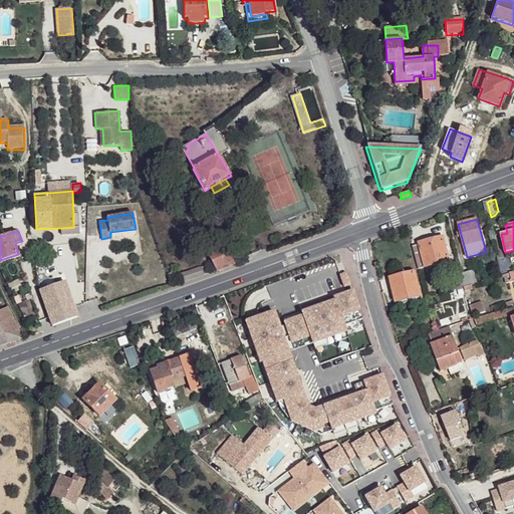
[(420,244),(413,246),(419,269),(441,264),(442,270),(450,268),(448,262),(450,261),(444,237),(420,243),(420,244)]
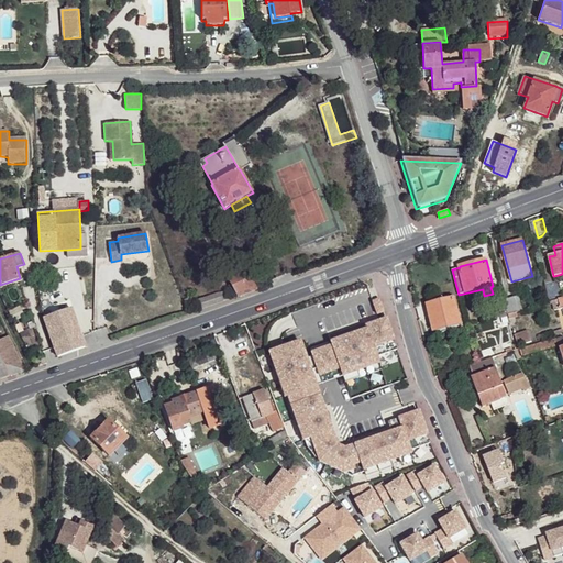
[(239,296),(256,289),(240,261),(232,265),(233,268),(225,273),(239,296)]
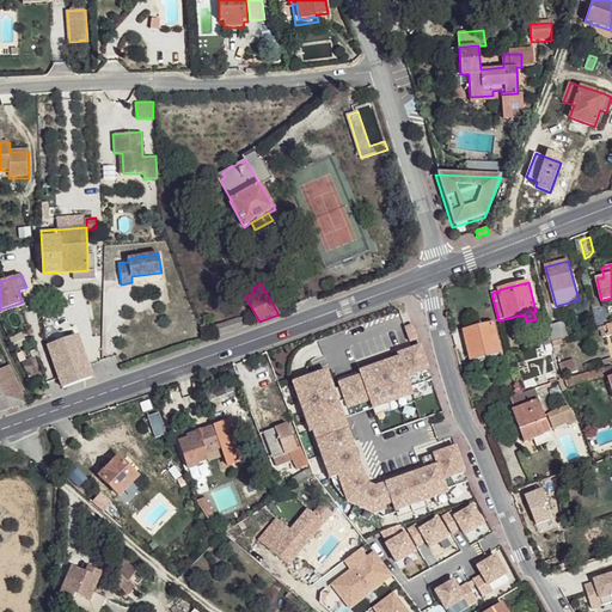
[(243,328),(239,318),(214,328),(216,337),(243,328)]
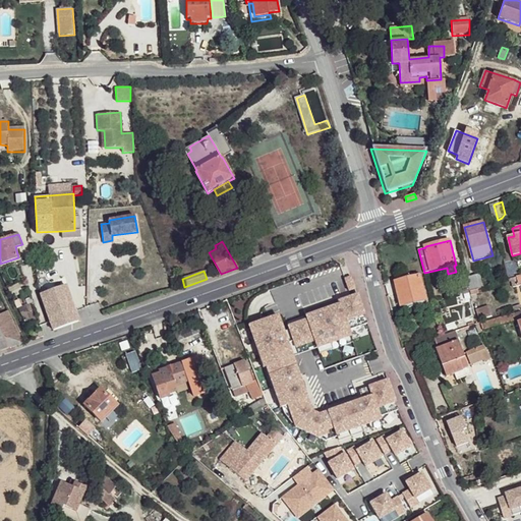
[(480,274),(466,278),(466,279),(470,291),(484,287),(480,274)]
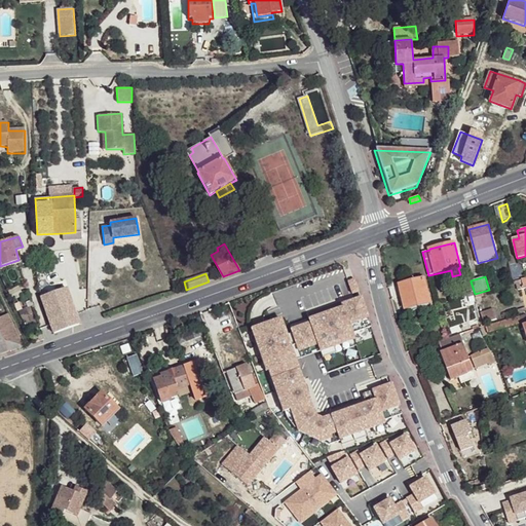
[(416,307),(430,303),(424,278),(400,285),(406,309),(416,307)]
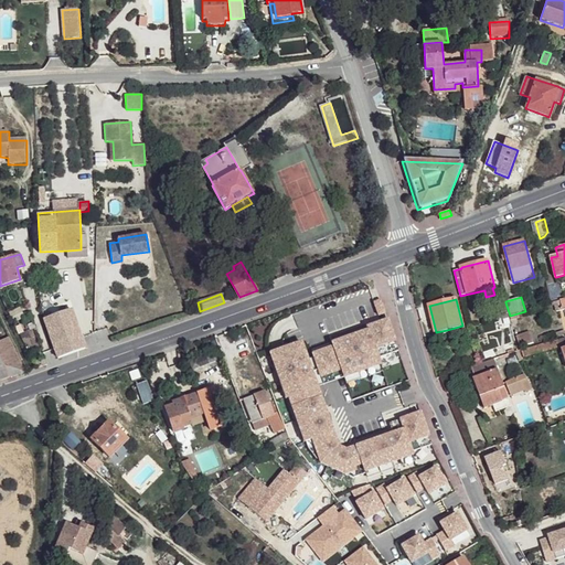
[(54,316),(45,319),(59,358),(86,348),(70,302),(52,308),(54,316)]
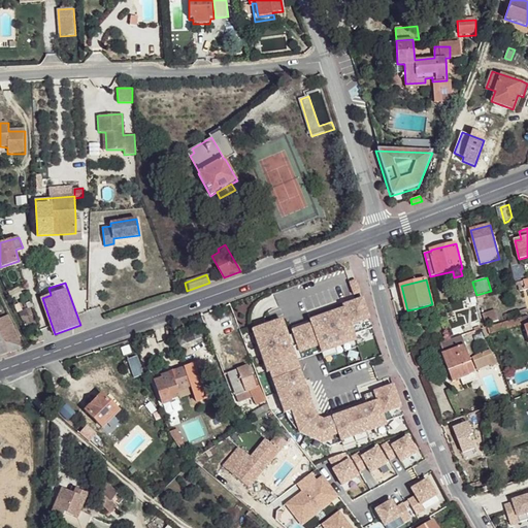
[(476,295),(472,283),(467,284),(471,298),(476,297),(476,295)]
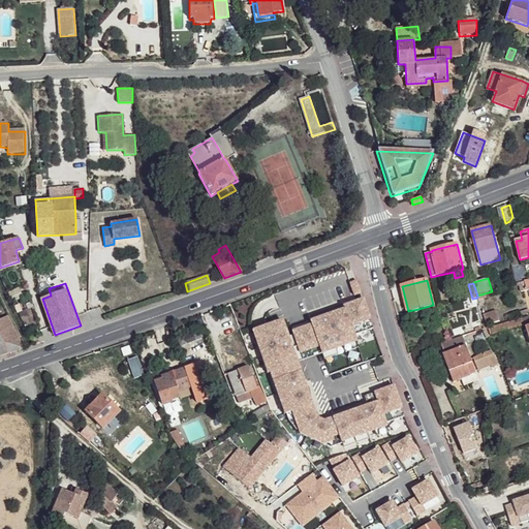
[(355,336),(374,329),(364,300),(345,306),(346,309),(325,316),(312,321),(313,324),(293,332),(297,338),(302,353),(320,346),(323,353),(337,349),(344,346),(358,342),(355,336)]
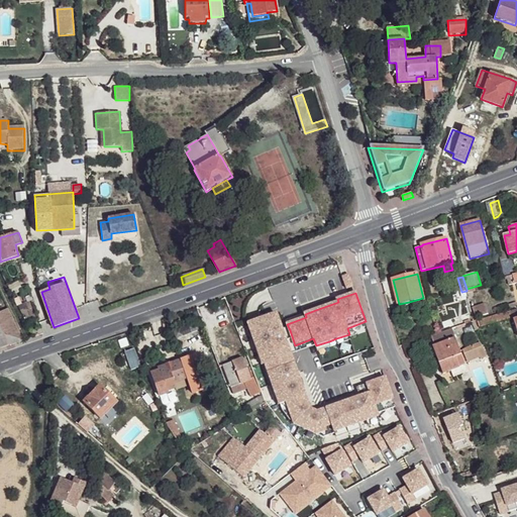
[(425,303),(423,298),(409,302),(410,307),(425,303)]
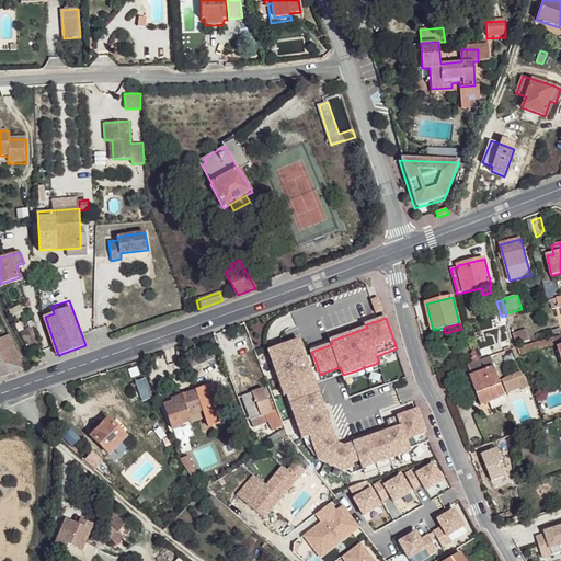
[(344,332),(345,335),(367,328),(366,324),(344,332)]
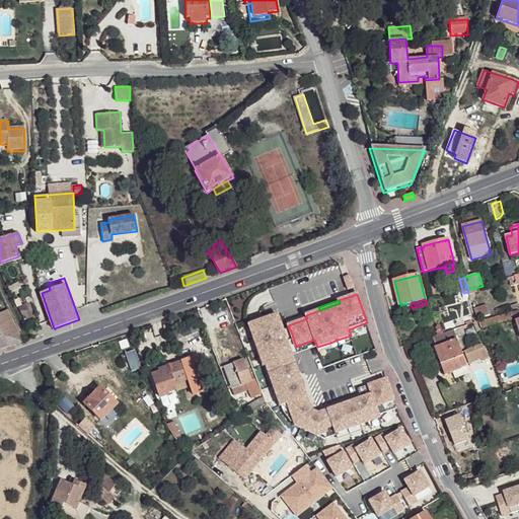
[(487,305),(475,309),(478,319),(490,315),(487,305)]
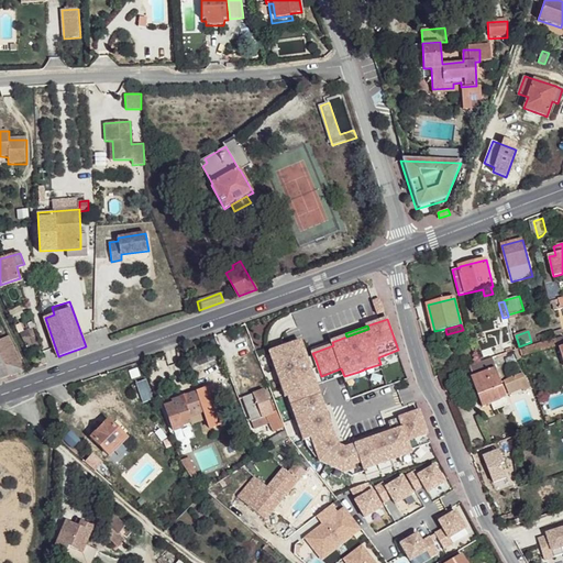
[(9,337),(9,335),(0,339),(0,378),(26,371),(9,337)]
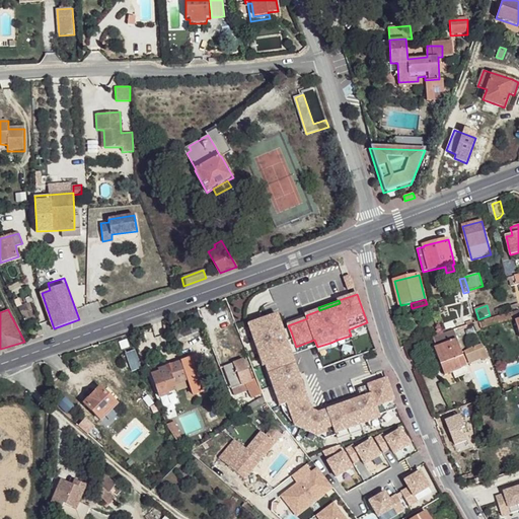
[(518,310),(482,321),(483,328),(518,317),(518,310)]
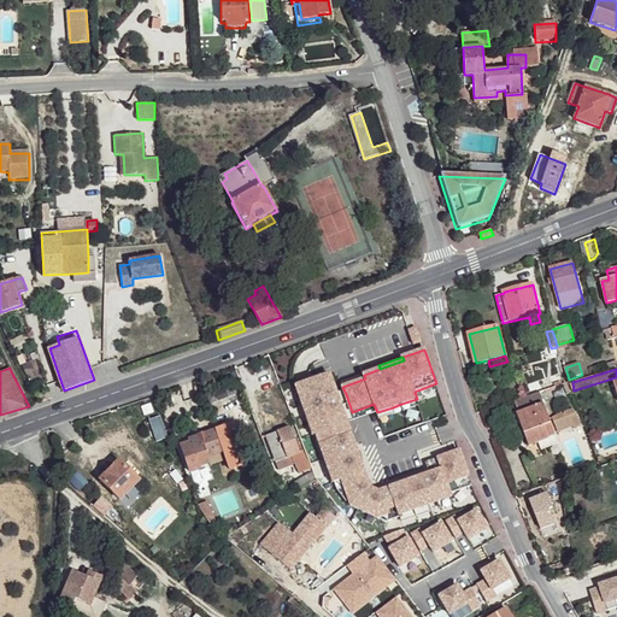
[(341,383),(342,387),(365,378),(364,375),(341,383)]
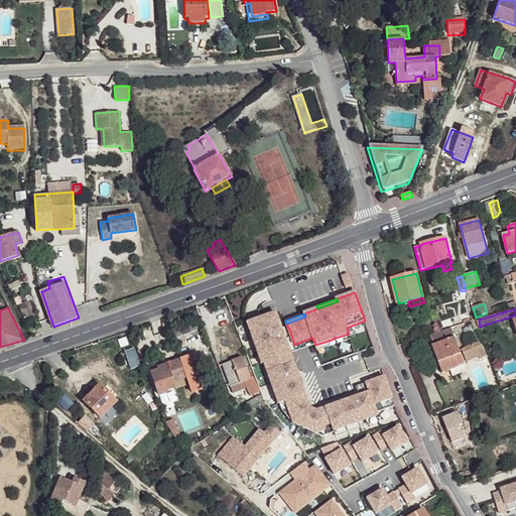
[(309,408),(290,354),(283,332),(277,316),(255,325),(258,334),(252,336),(258,351),(263,349),(269,366),(271,365),(274,373),(267,375),(276,400),(282,398),(285,406),(286,405),(291,419),(293,422),(323,436),(335,432),(334,430),(359,422),(366,420),(378,415),(377,413),(395,406),(385,377),(357,387),(360,396),(316,411),(309,408)]
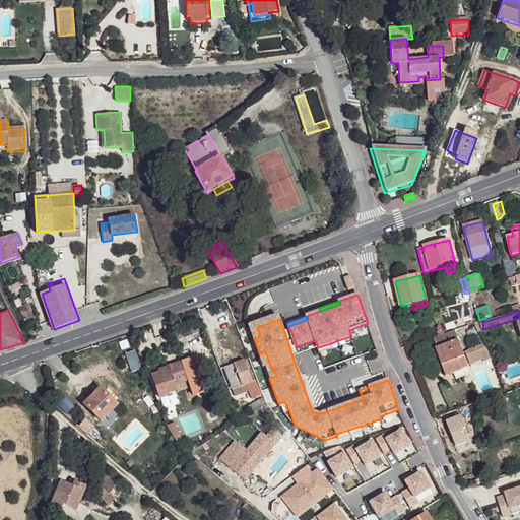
[(251,328),(254,338),(260,336),(257,327),(251,328)]
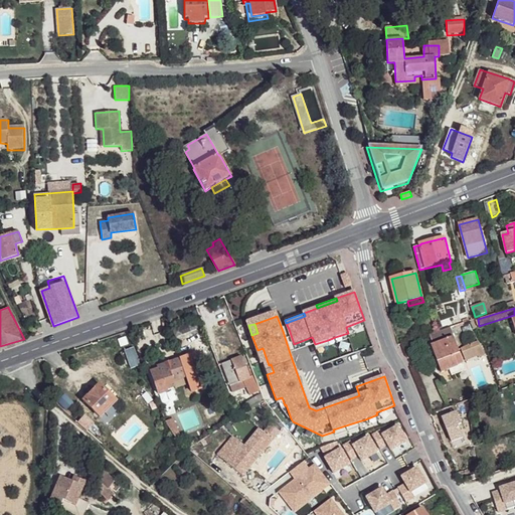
[(451,327),(436,333),(430,335),(434,345),(432,346),(443,373),(451,370),(465,364),(451,327)]
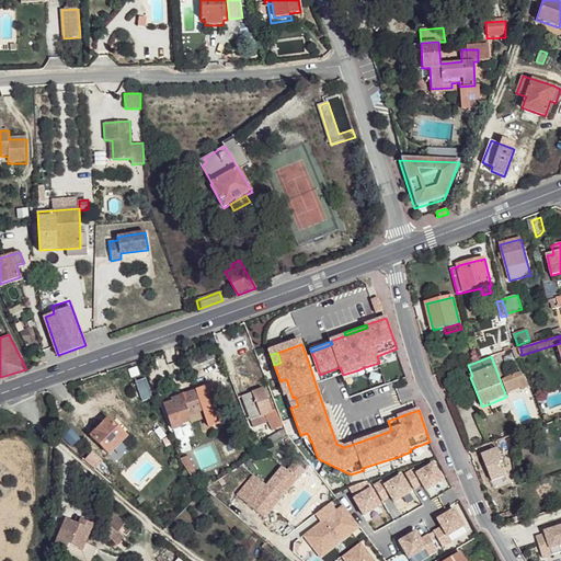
[(316,385),(343,375),(340,367),(320,375),(315,358),(308,361),(316,385)]
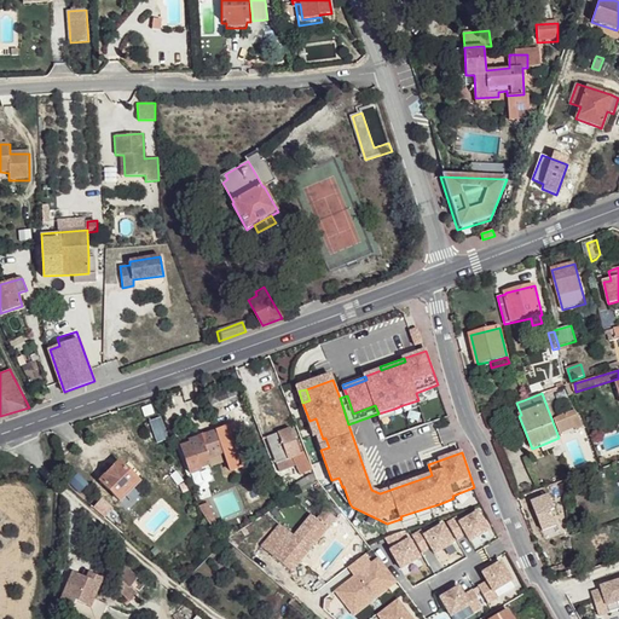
[(421,406),(418,400),(403,405),(405,412),(421,406)]
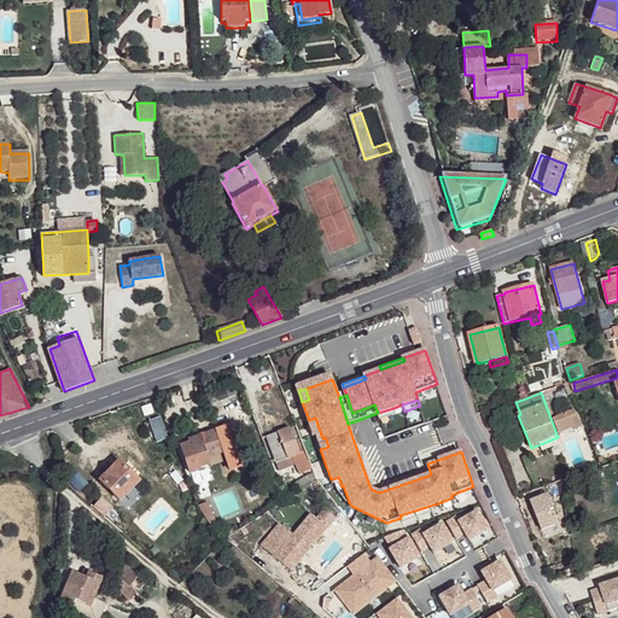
[(396,414),(394,408),(378,413),(380,420),(396,414)]
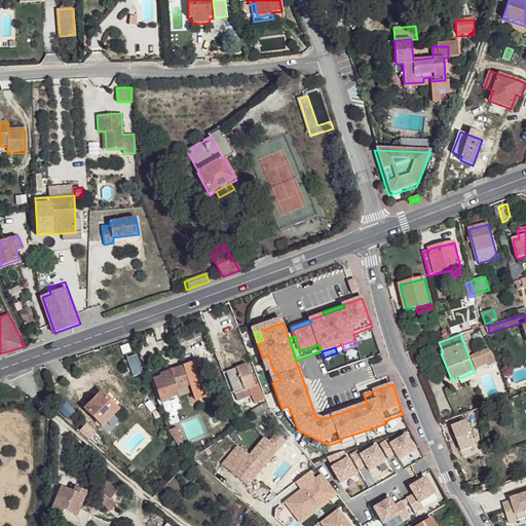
[(485,353),(484,350),(473,355),(477,367),(489,362),(490,363),(495,361),(491,351),(485,353)]
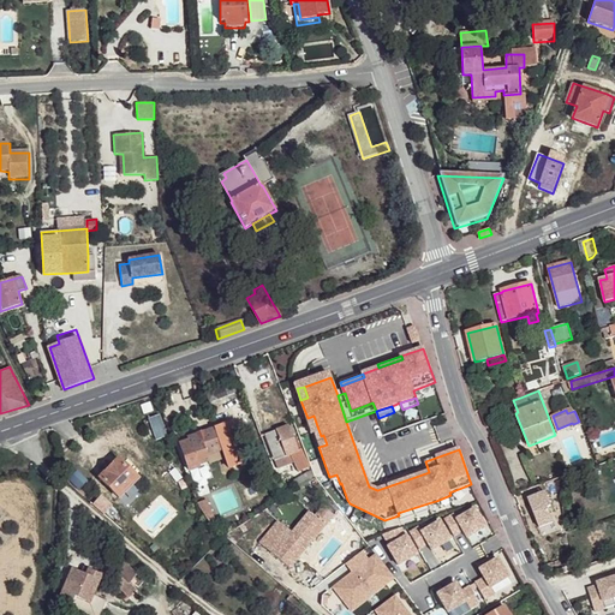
[(314,416),(308,418),(315,437),(316,437),(321,436),(314,416)]
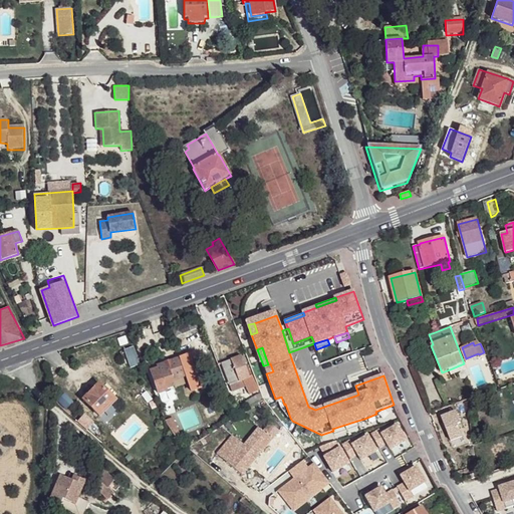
[(222,362),(230,384),(243,379),(250,394),(259,390),(253,375),(250,376),(241,355),(222,362)]
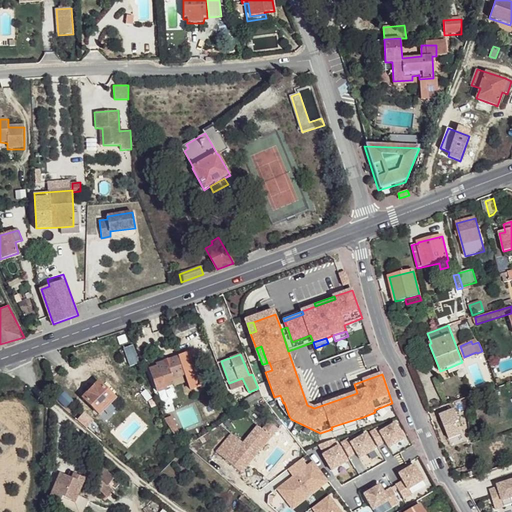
[(151,368),(154,379),(161,377),(163,382),(164,386),(174,383),(172,378),(183,375),(177,357),(157,364),(157,366),(151,368)]
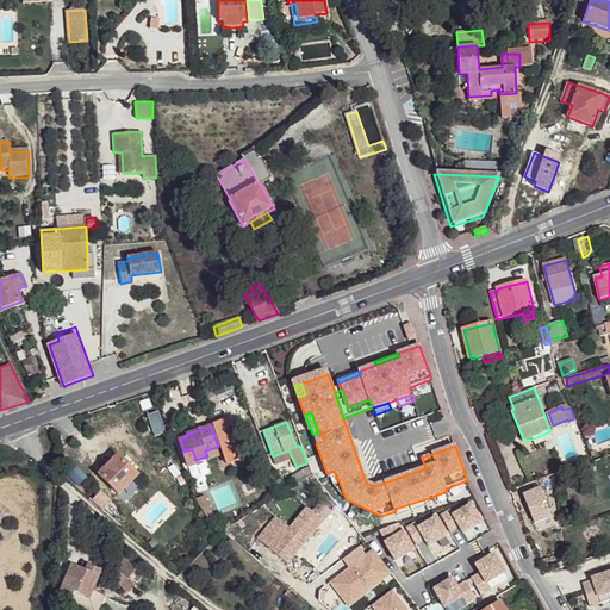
[(324,441),(321,431),(318,433),(313,434),(316,443),(324,441)]
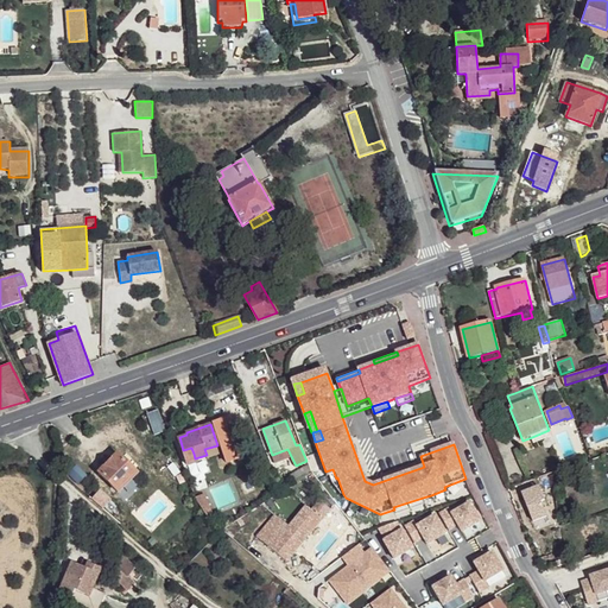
[(551,437),(549,430),(532,437),(534,443),(551,437)]
